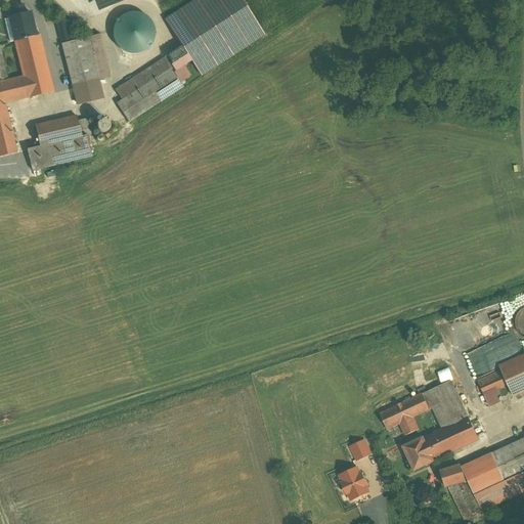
[(185,62),(119,105),(129,122),(265,35),(242,0),(183,0),(157,17),(185,62)]
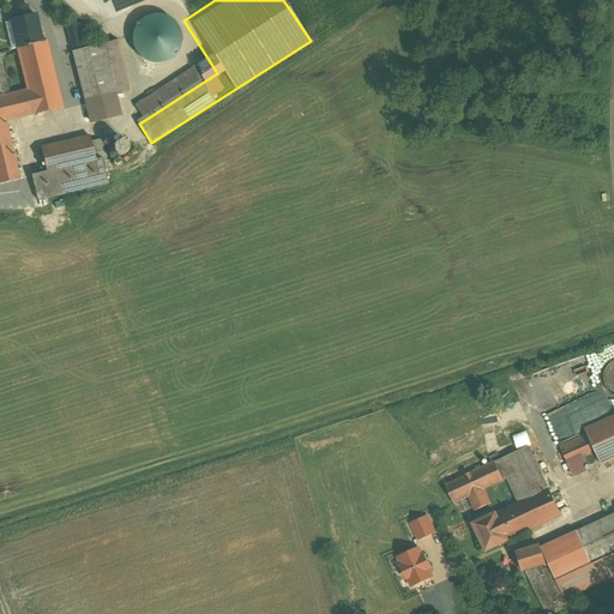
[(42,43),(35,16),(11,22),(17,49),(42,43)]
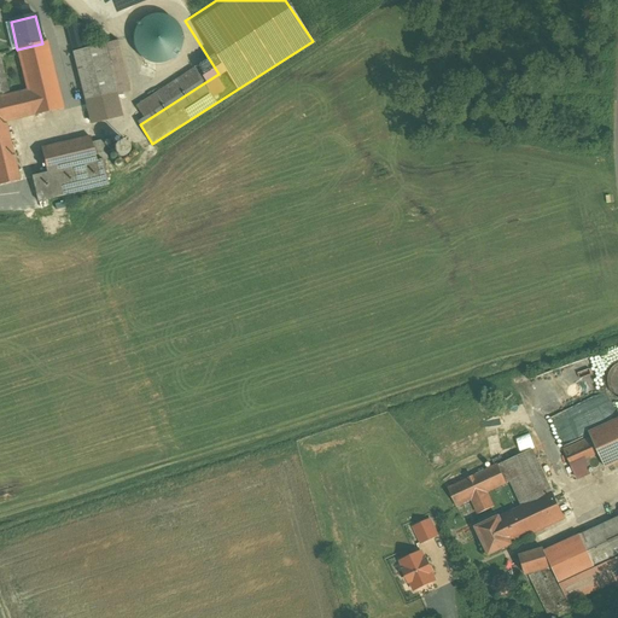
[(151,17),(147,17),(145,18),(143,19),(140,21),(138,23),(136,24),(134,27),(133,28),(132,30),(130,34),(130,36),(130,39),(130,41),(130,44),(132,46),(133,48),(134,51),(135,53),(138,56),(140,57),(141,58),(144,59),(147,59),(151,60),(153,60),(157,60),(158,59),(162,58),(164,57),(167,54),(169,52),(172,50),(173,46),(173,44),(174,41),(174,39),(174,36),(173,34),(173,31),(172,29),(170,27),(168,23),(165,21),(163,19),(161,18),(158,18),(155,17),(151,17)]
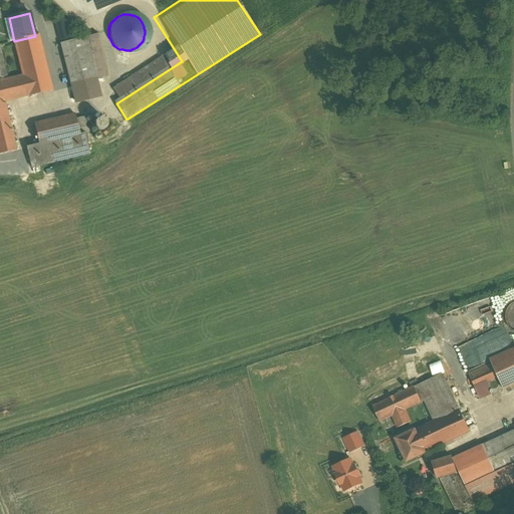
[(14,41),(22,76),(7,80),(0,81),(0,154),(16,151),(4,102),(51,91),(38,35),(35,36),(14,41)]
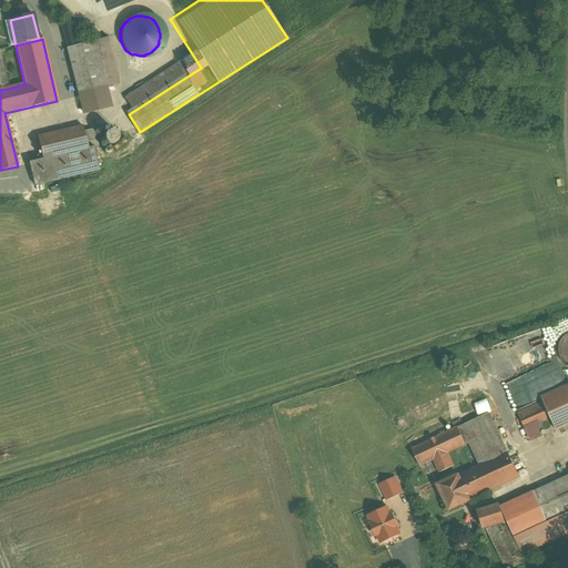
[(95,41),(67,49),(78,92),(105,85),(95,41)]
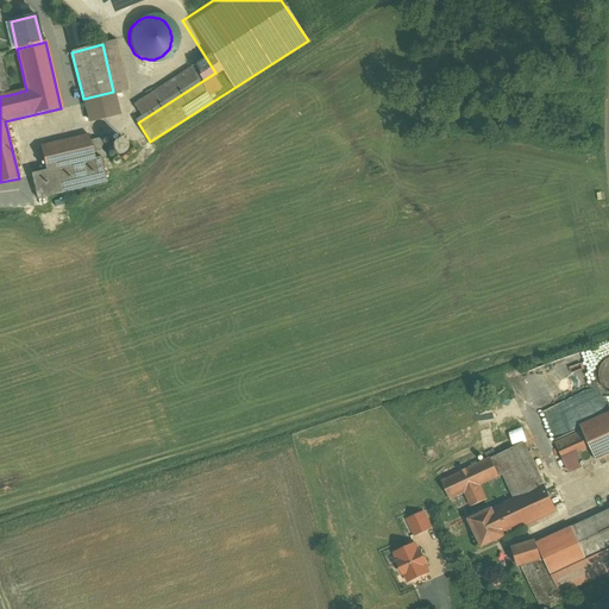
[(115,101),(100,105),(106,126),(121,121),(115,101)]
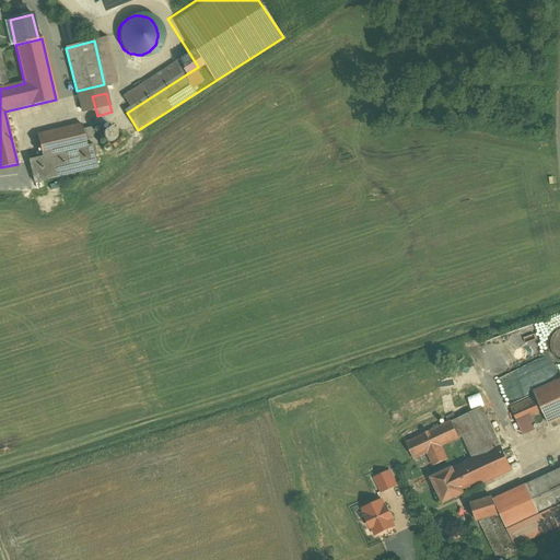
[(92,96),(74,101),(80,120),(97,116),(92,96)]
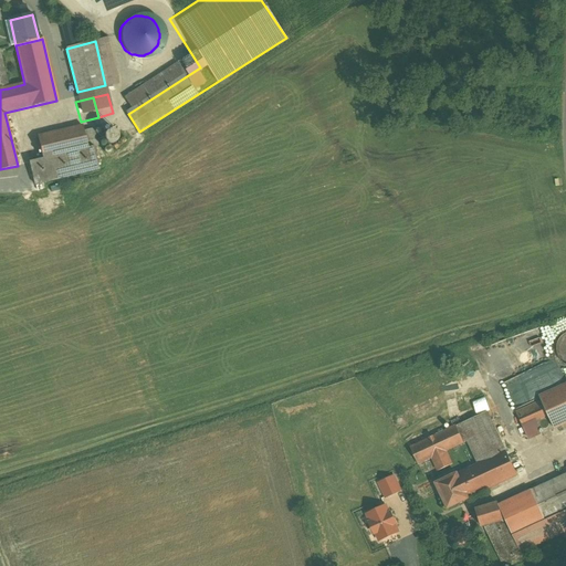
[(83,126),(38,137),(42,159),(43,160),(88,149),(86,140),(83,126)]
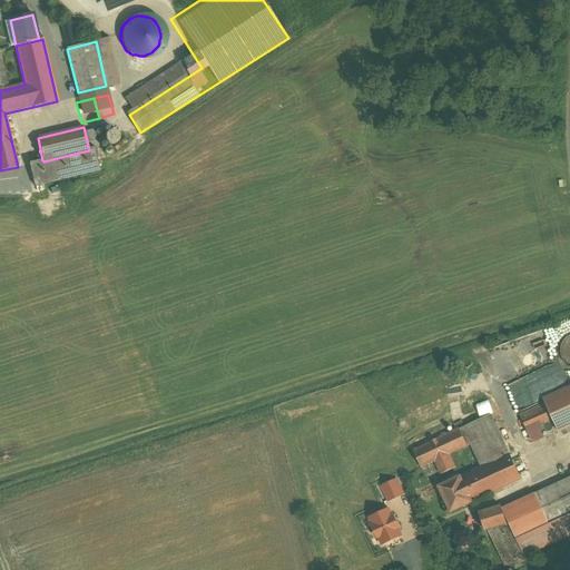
[(116,133),(114,131),(111,131),(109,131),(108,133),(107,134),(106,135),(105,137),(105,138),(105,140),(105,141),(106,143),(107,144),(108,145),(109,145),(110,146),(112,146),(114,146),(115,145),(116,144),(117,144),(118,143),(119,140),(119,138),(119,137),(118,136),(118,135),(117,134),(116,133)]
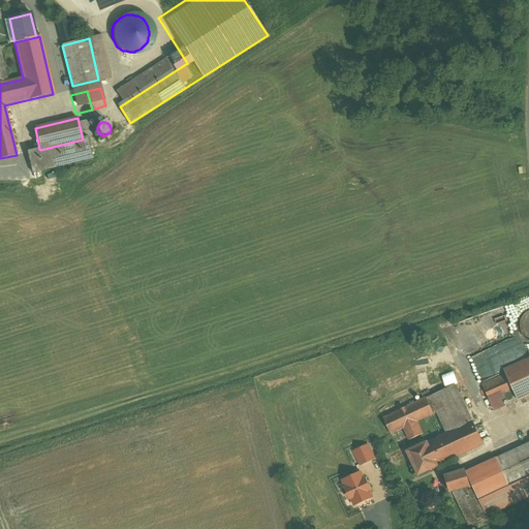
[(83,139),(40,150),(39,149),(27,152),(32,173),(92,158),(88,137),(92,136),(90,129),(81,131),(83,139)]
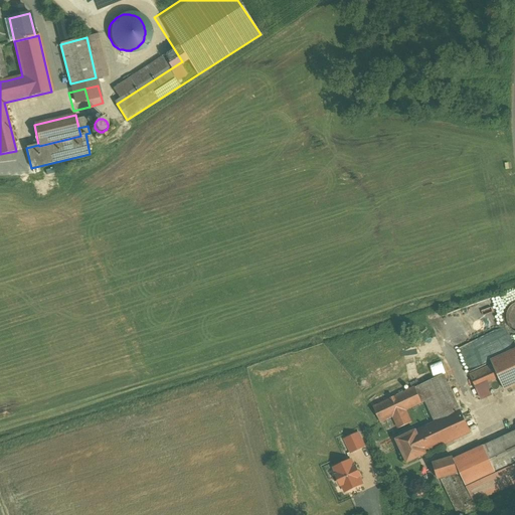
[(514,303),(511,306),(510,307),(507,310),(506,313),(505,315),(505,318),(505,320),(506,324),(508,326),(509,329),(512,331),(514,333),(514,332),(514,303)]
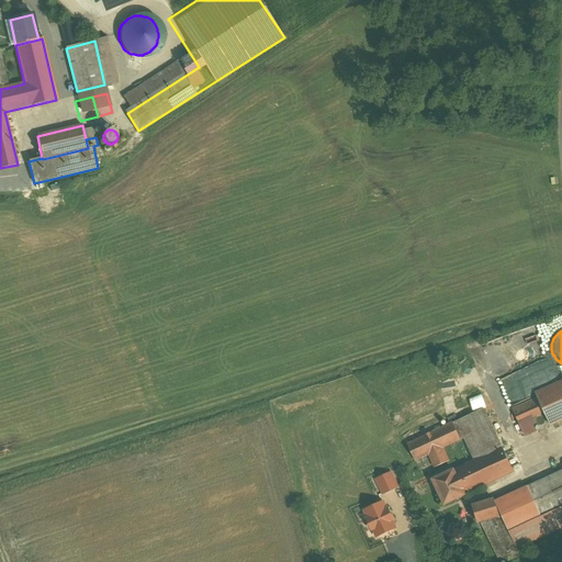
[(561,382),(536,394),(538,400),(543,413),(547,419),(561,412),(561,382)]
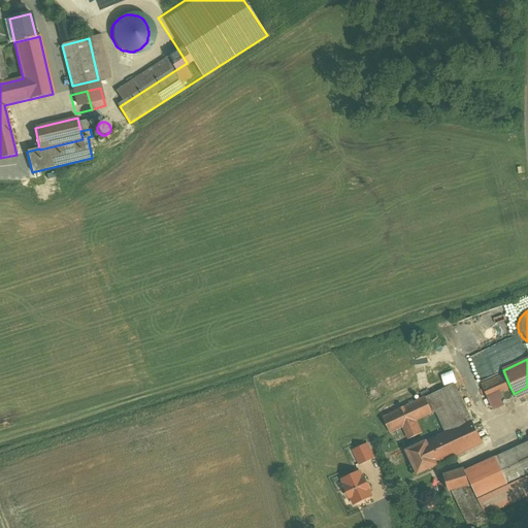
[(505,375),(481,385),(487,398),(510,388),(505,375)]
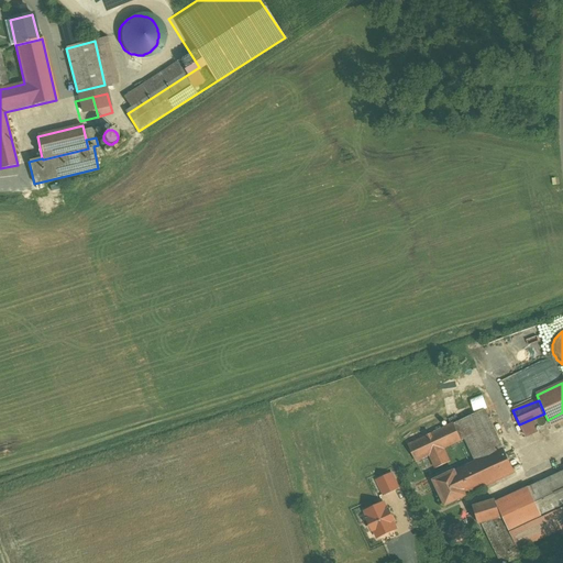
[(412,403),(403,406),(408,421),(419,418),(412,403)]
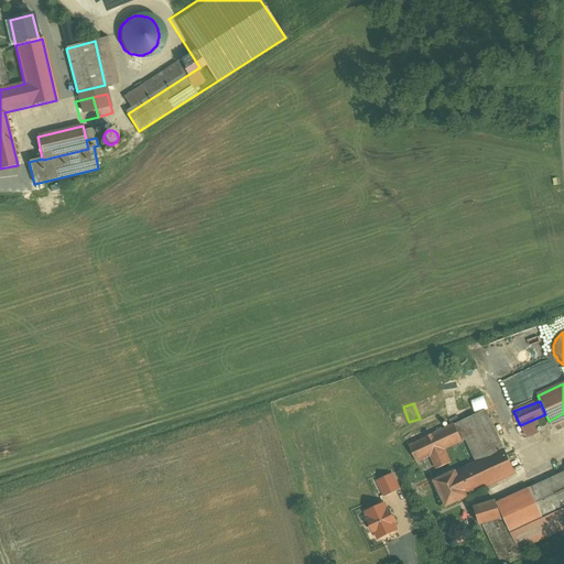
[(503,451),(485,411),(454,424),(461,442),(465,441),(476,463),(455,473),(454,472),(433,481),(445,507),(466,497),(466,496),(514,474),(503,451)]
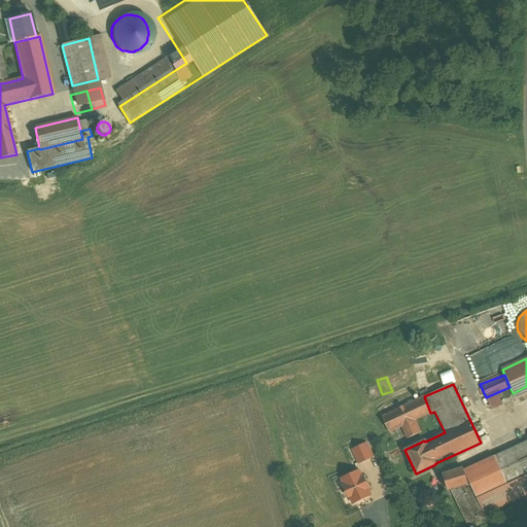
[(526,386),(513,393),(516,398),(526,393),(526,386)]
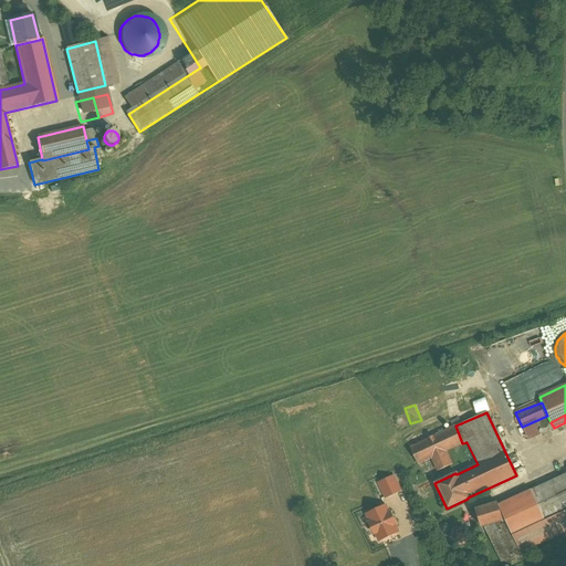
[(456,426),(410,448),(418,464),(431,458),(438,471),(451,464),(444,451),(462,443),(456,426)]
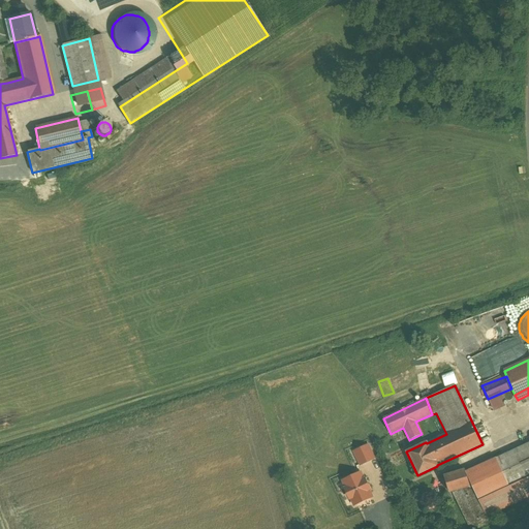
[(528,443),(495,460),(508,488),(528,478),(528,443)]
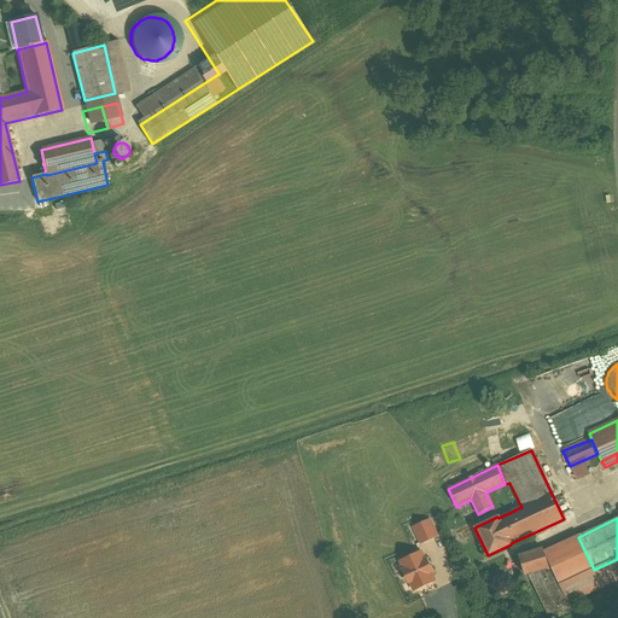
[(435,519),(415,528),(421,544),(442,537),(435,519)]
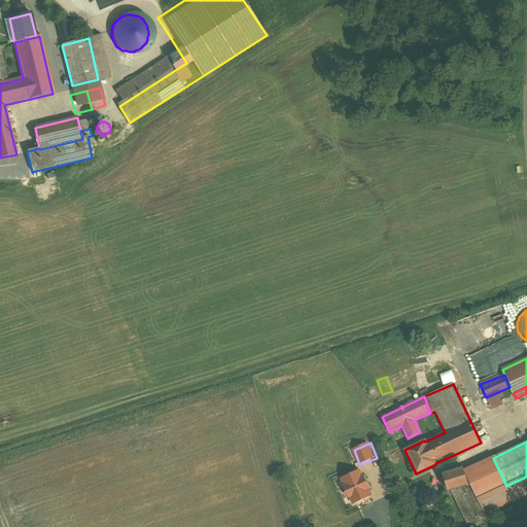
[(493,458),(464,471),(478,499),(477,499),(484,515),(526,495),(526,477),(506,486),(493,458)]
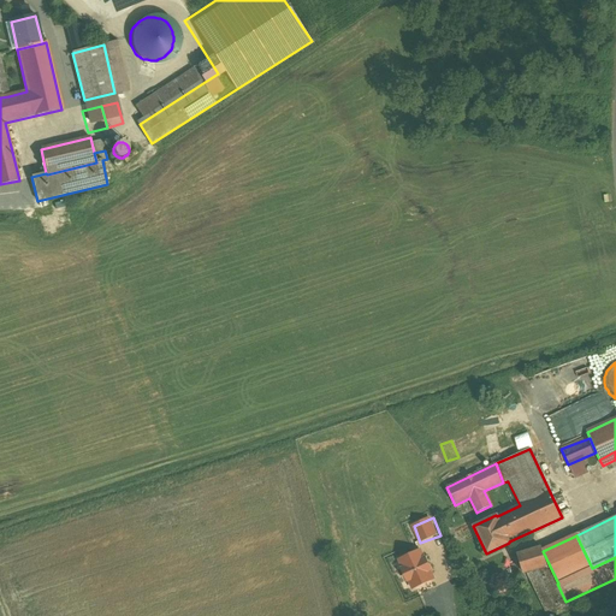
[(540,548),(516,555),(522,573),(526,572),(546,567),(540,548)]
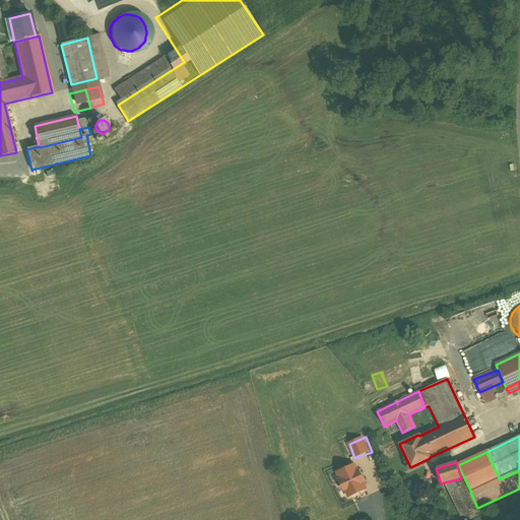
[(339,471),(348,499),(372,490),(365,469),(361,470),(359,464),(339,471)]
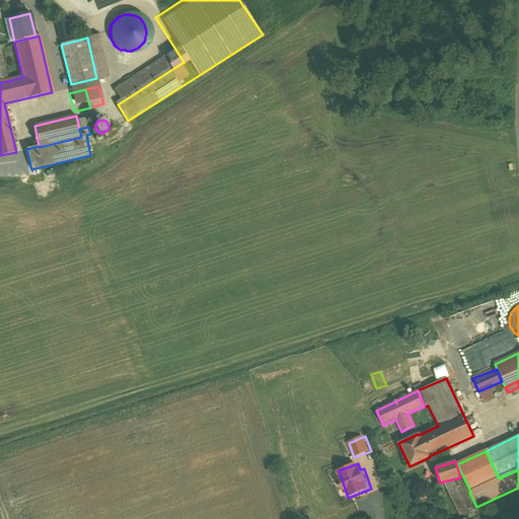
[(461,518),(476,512),(460,477),(443,482),(460,518),(461,518)]
